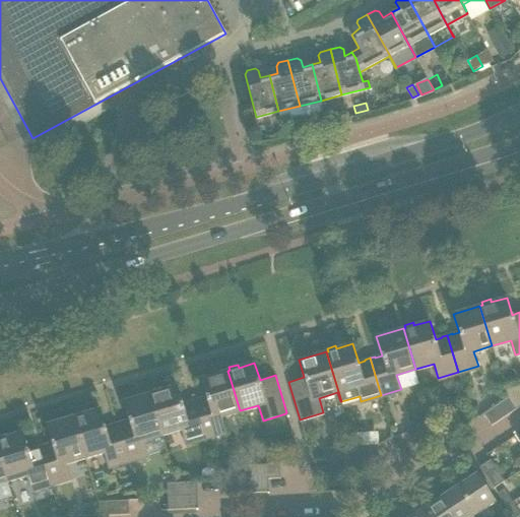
[(221,416),(240,410),(228,371),(200,379),(206,398),(200,399),(199,398),(194,400),(205,437),(225,431),(221,416)]
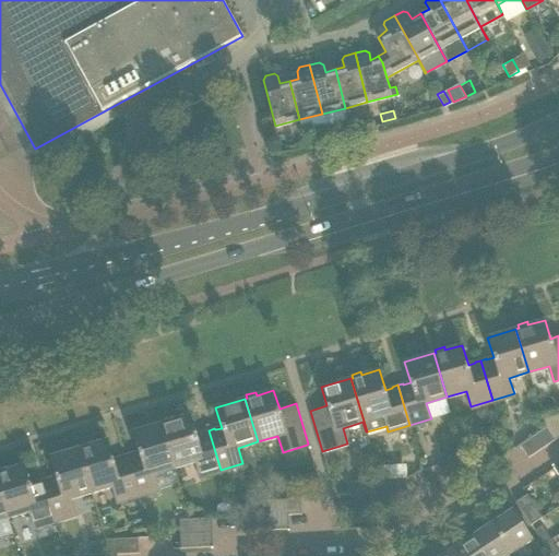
[(555,438),(558,435),(558,410),(540,416),(544,427),(545,426),(547,425),(555,438)]
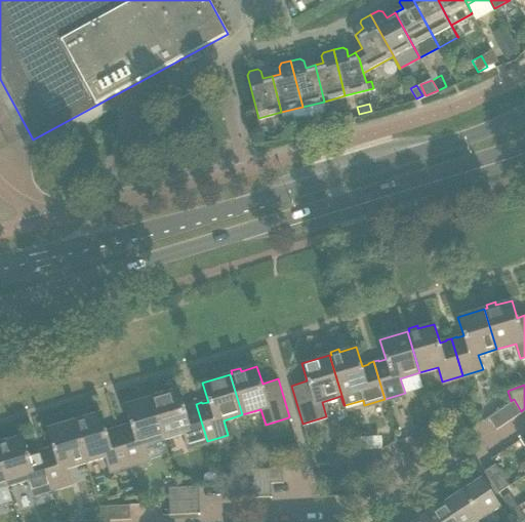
[(154,397),(151,398),(163,438),(183,433),(187,447),(207,441),(196,404),(191,405),(191,407),(185,408),(179,390),(162,394),(161,391),(153,394),(154,397)]
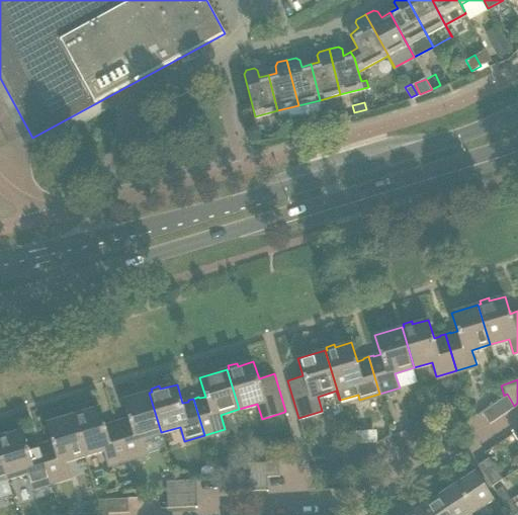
[(144,438),(161,432),(149,393),(122,400),(128,419),(122,421),(121,420),(116,421),(127,458),(148,452),(144,438)]
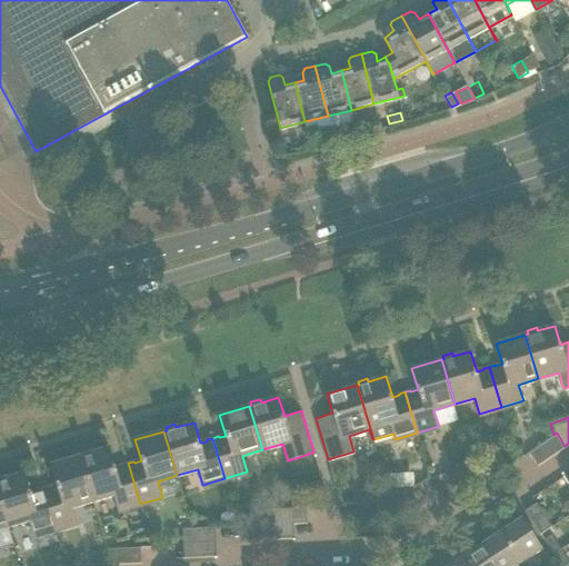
[(537,465),(565,446),(557,433),(555,434),(553,435),(528,453),(533,466),(537,465)]
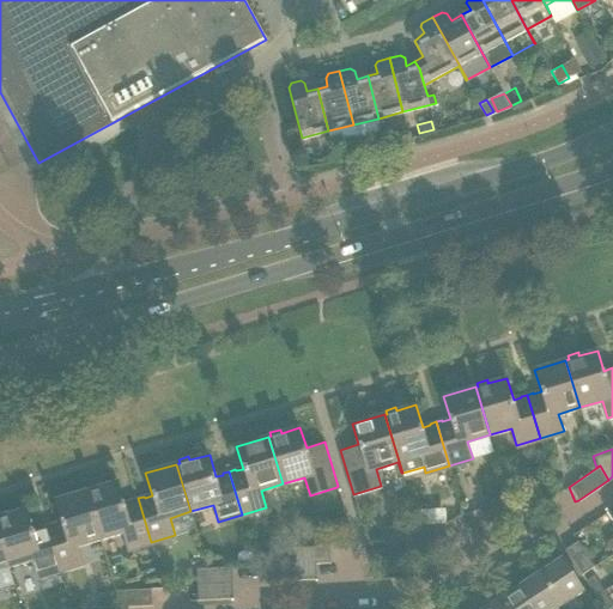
[(89,491),(86,491),(101,539),(122,531),(127,549),(151,542),(138,498),(132,500),(132,501),(125,504),(119,481),(98,487),(98,483),(87,487),(89,491)]
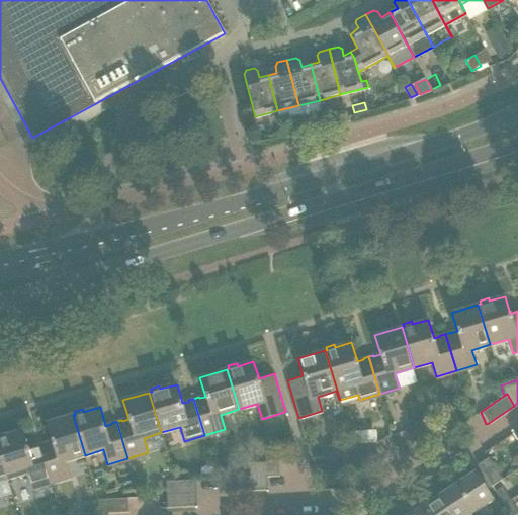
[(437,423),(435,424),(428,413),(405,429),(412,441),(427,431),(438,423),(437,423)]
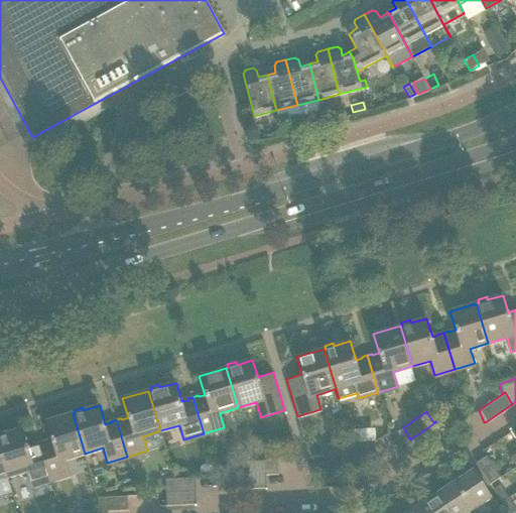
[(432,439),(458,423),(450,412),(435,421),(436,421),(425,429),(432,439)]
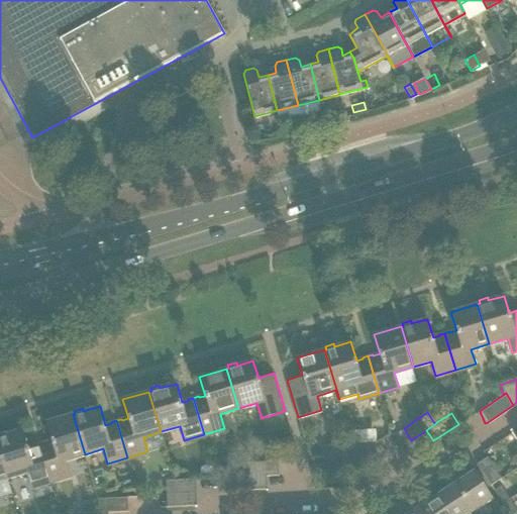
[(66,459),(85,454),(73,414),(45,422),(52,441),(45,443),(44,442),(39,443),(50,481),(71,475),(66,459)]
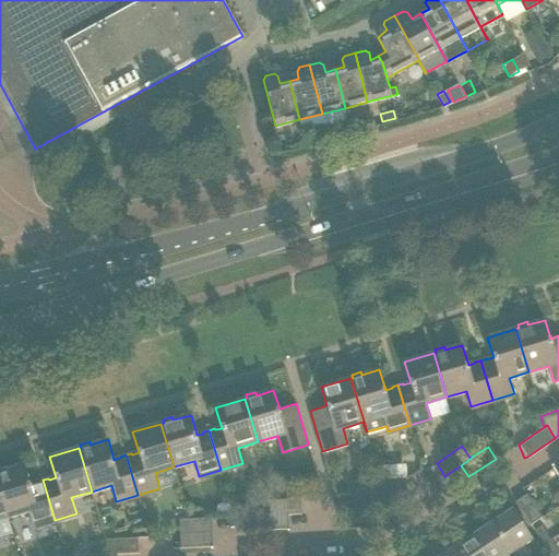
[(0,486),(9,517),(32,509),(36,525),(55,520),(43,480),(37,482),(37,483),(31,485),(24,464),(7,470),(6,466),(0,468),(0,486)]
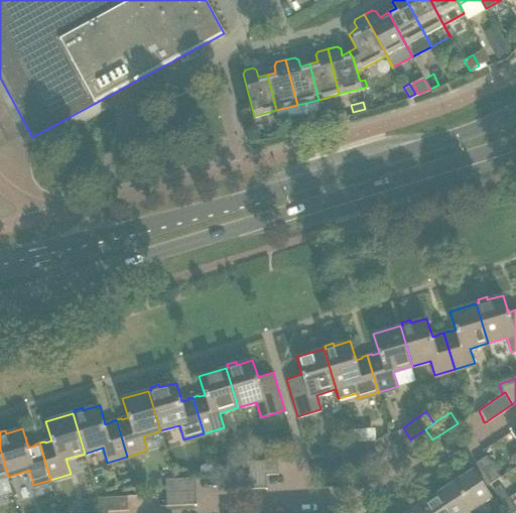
[(375,439),(345,441),(345,454),(345,455),(358,454),(376,453),(375,439)]
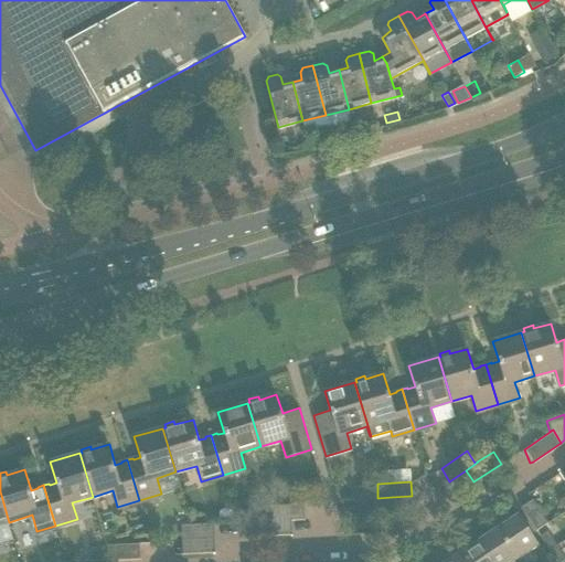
[(0,523),(9,522),(0,491),(0,523)]
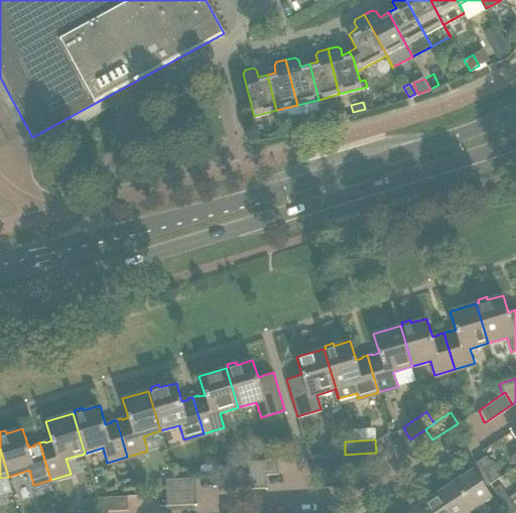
[(500,476),(497,472),(486,455),(476,462),(490,483),(500,476)]
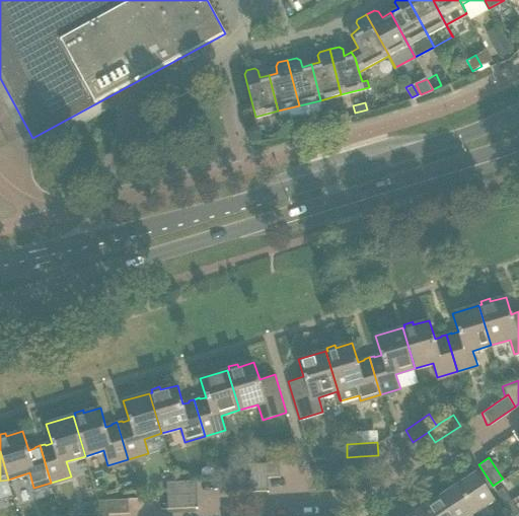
[(268,476),(280,475),(279,461),(247,462),(248,475),(268,476)]
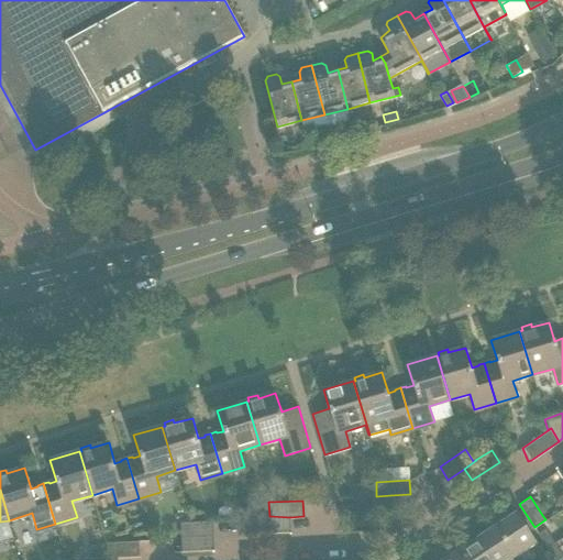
[(537,542),(528,530),(516,512),(504,520),(500,515),(493,519),(516,556),(537,542)]
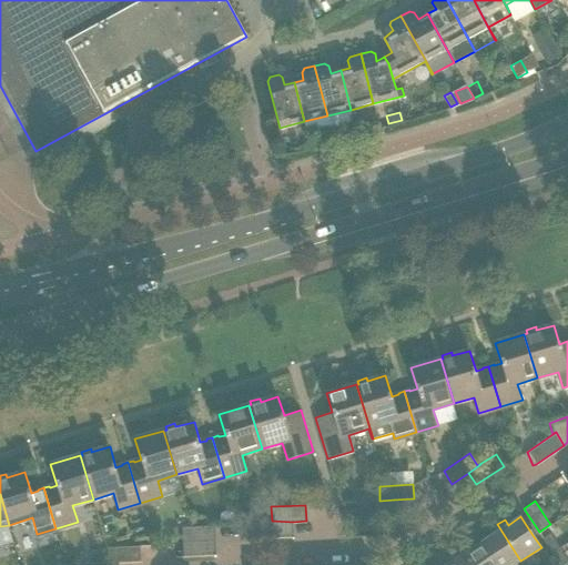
[(294,536),(293,522),(272,521),(260,522),(260,537),(294,536)]
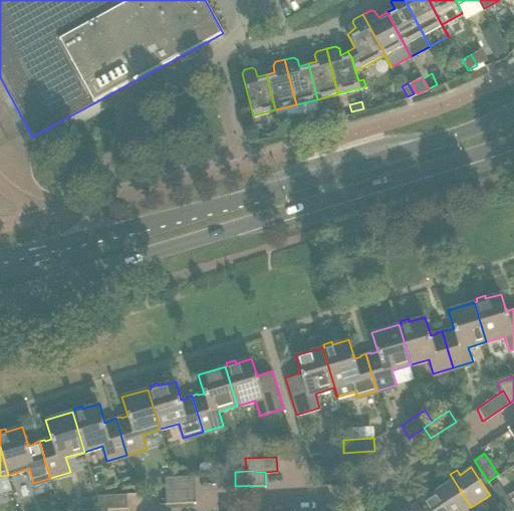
[(447,510),(465,510),(471,507),(450,474),(442,479),(446,484),(435,491),(447,510)]
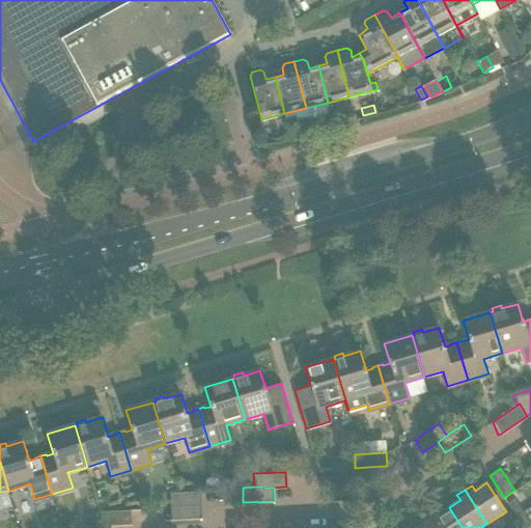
[(201,503),(201,492),(201,491),(170,492),(170,505),(201,503)]
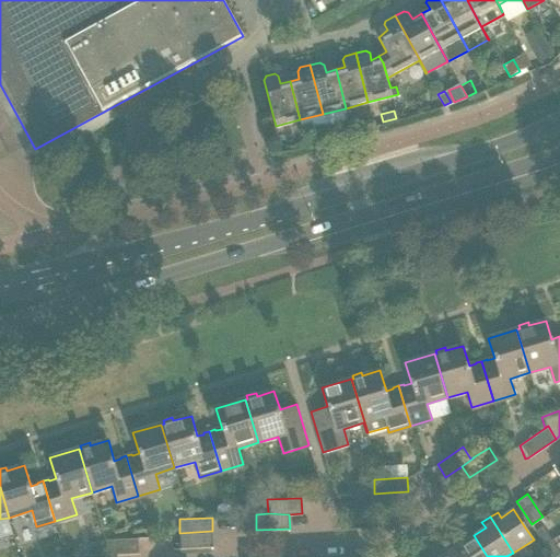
[(541,525),(535,530),(544,545),(551,540),(541,525)]
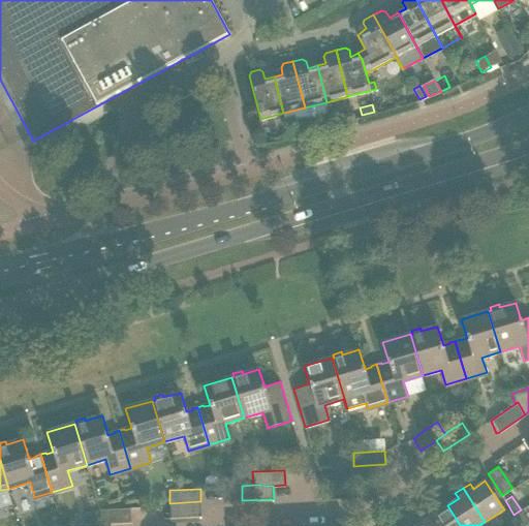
[(170,518),(201,516),(200,501),(169,503),(170,518)]
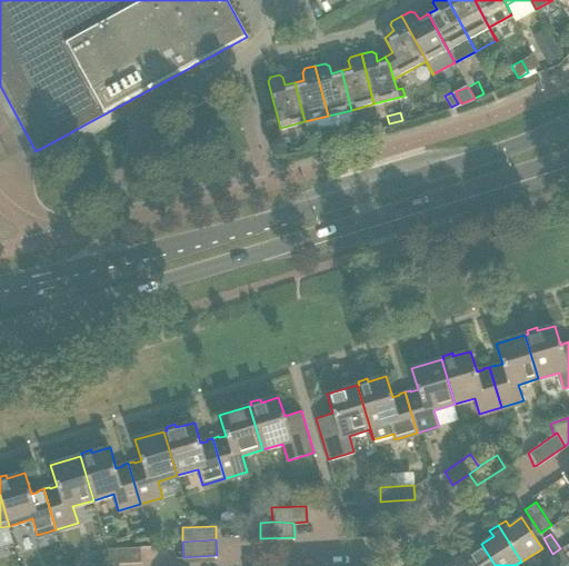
[(495,565),(481,544),(469,553),(465,547),(457,552),(466,565),(495,565)]
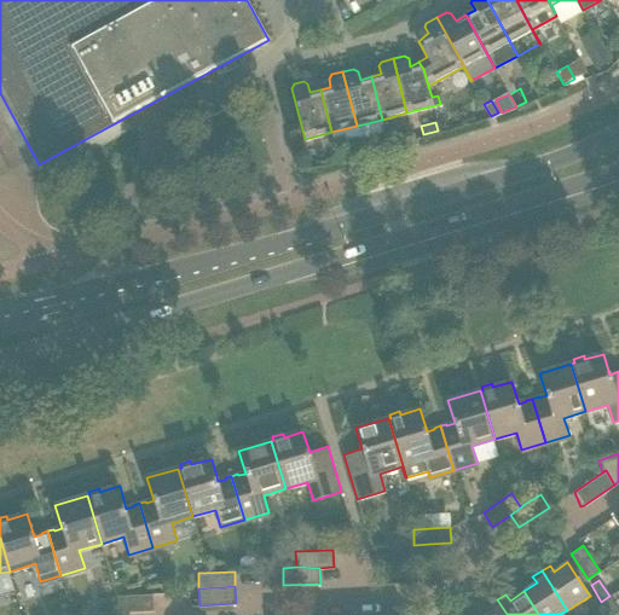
[(154,593),(115,596),(116,610),(117,611),(129,611),(154,610),(154,593)]
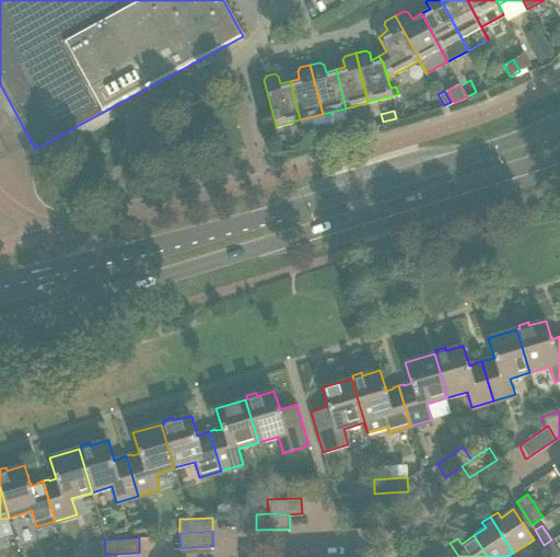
[(551,556),(555,556),(559,554),(559,553),(551,540),(544,545),(551,556)]
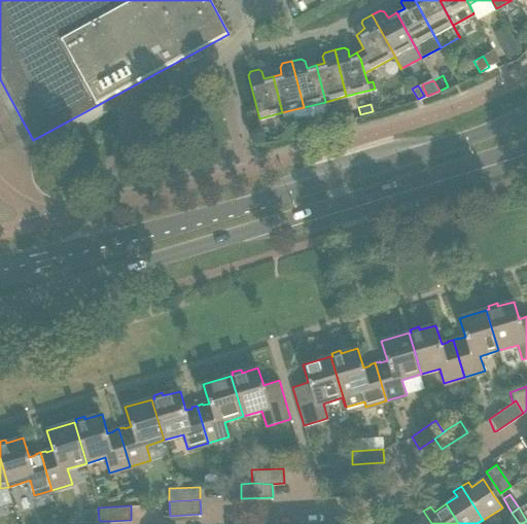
[(431,523),(423,511),(416,516),(420,521),(415,523),(431,523)]
